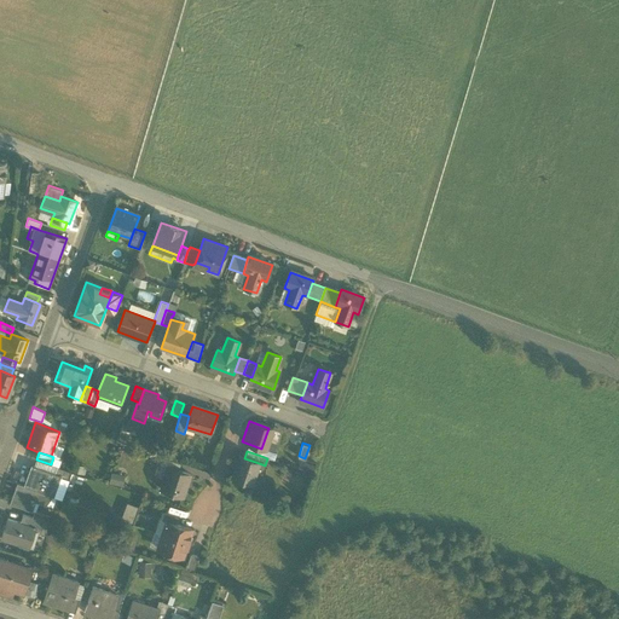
[(232,478),(252,484),(259,463),(244,458),(239,456),(232,478)]
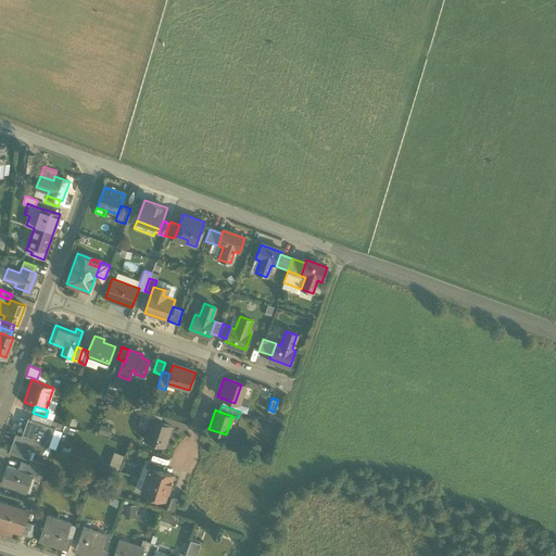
[(152,419),(161,421),(162,415),(149,411),(147,411),(144,417),(152,419)]
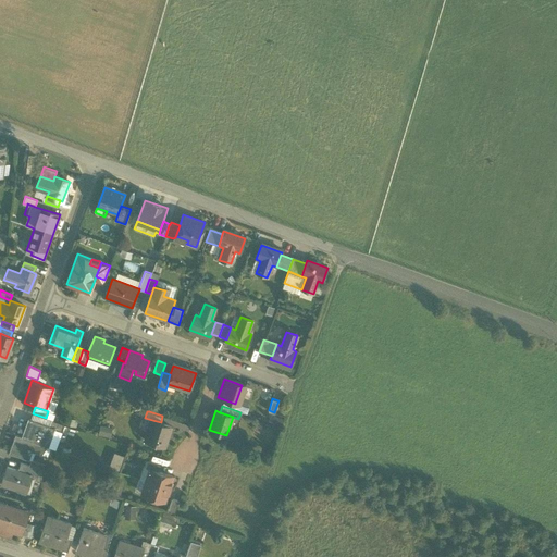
[(31,419),(42,424),(46,418),(33,413),(31,419)]
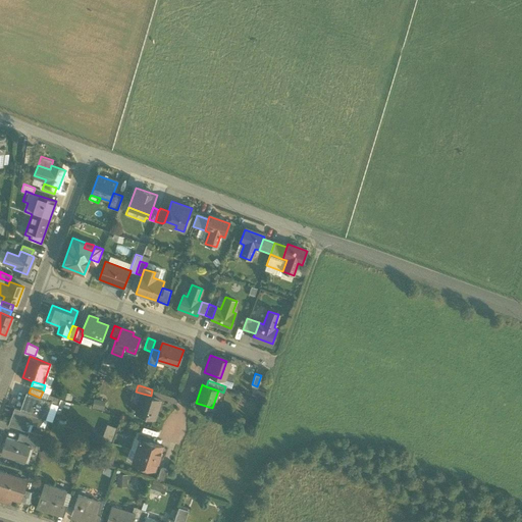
[(48,394),(55,397),(57,389),(49,387),(48,394)]
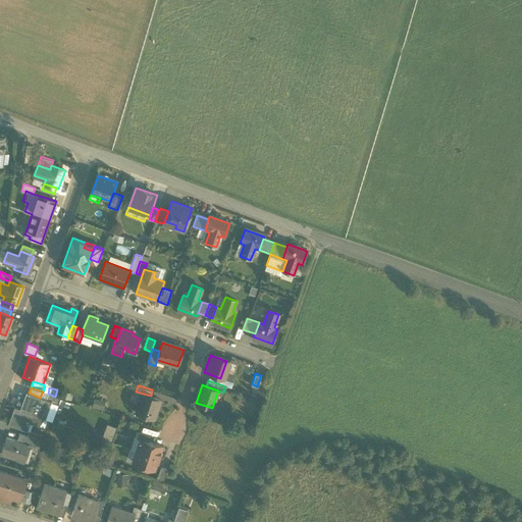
[(27,393),(20,409),(40,417),(42,417),(44,418),(47,410),(41,408),(43,400),(44,399),(40,398),(29,393),(27,393)]
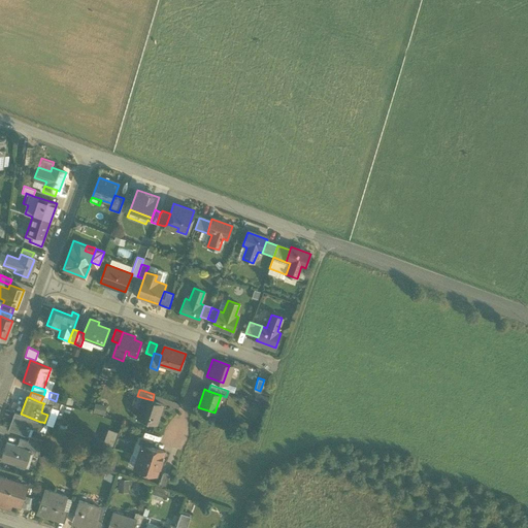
[(56,401),(48,398),(46,405),(58,409),(60,402),(56,401)]
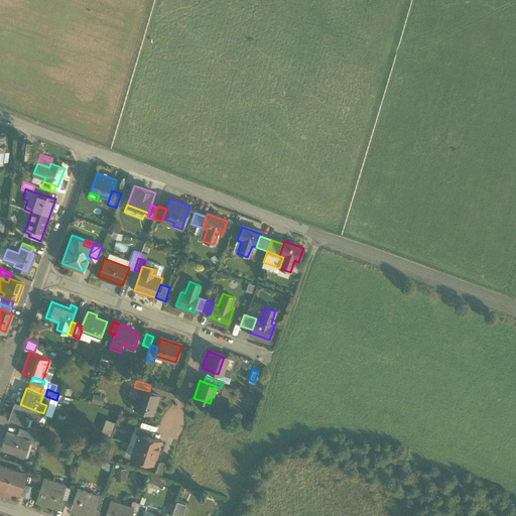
[(134,407),(152,413),(158,394),(149,391),(141,389),(137,400),(136,400),(134,407)]
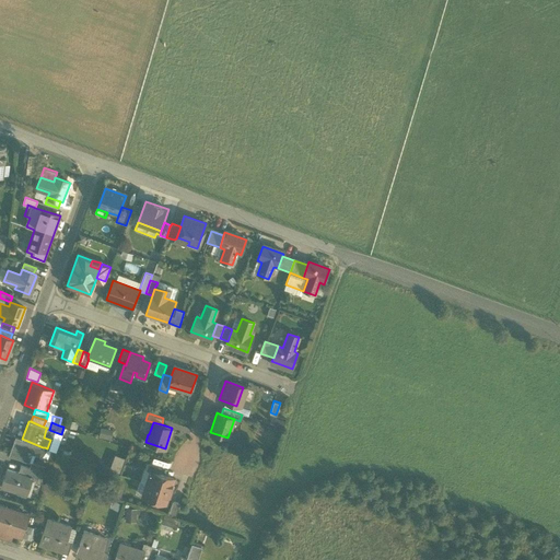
[(100,436),(112,438),(113,428),(101,427),(100,436)]
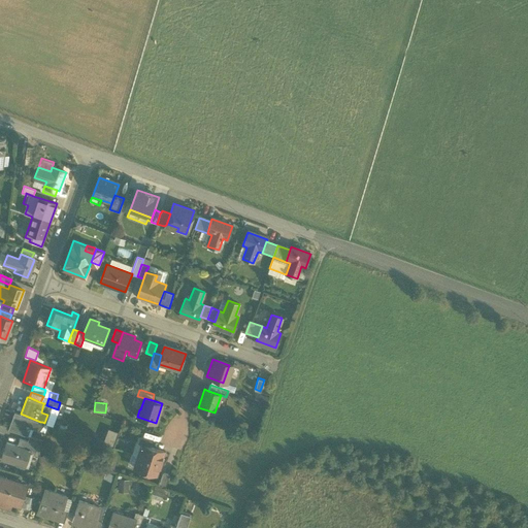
[(37,430),(40,422),(21,414),(14,413),(8,429),(27,435),(30,427),(37,430)]
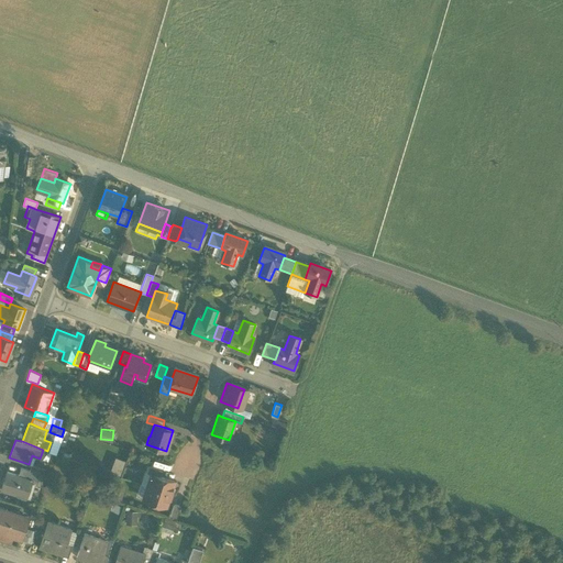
[(31,465),(29,471),(34,472),(41,474),(42,475),(44,468),(31,465)]
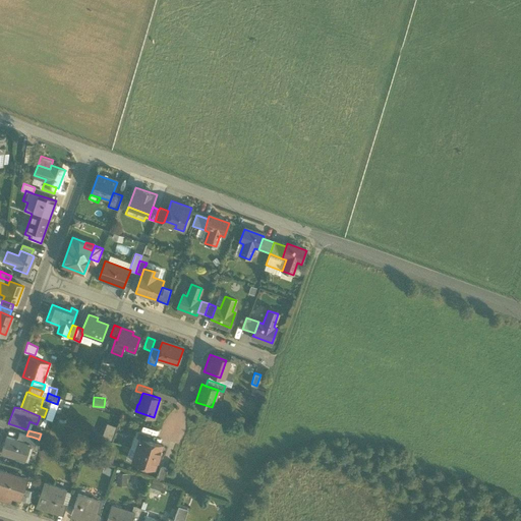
[(140,439),(148,441),(150,436),(138,431),(136,438),(139,439),(140,439)]
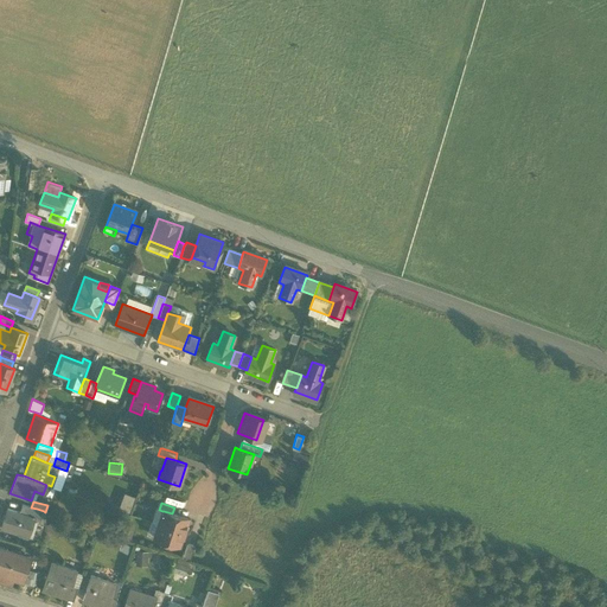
[(34,517),(37,509),(31,508),(23,504),(20,512),(34,517)]
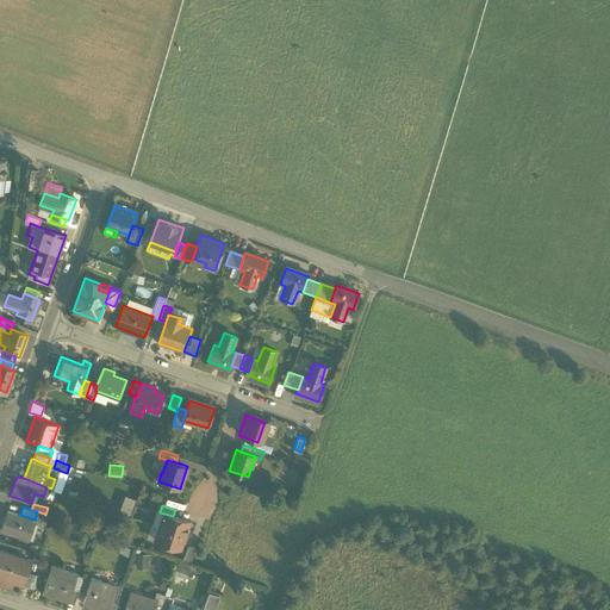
[(1,530),(18,536),(19,533),(29,535),(33,523),(35,520),(20,515),(7,511),(1,530)]
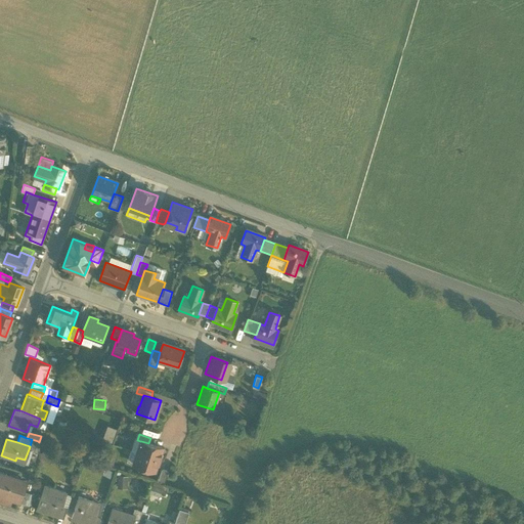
[(29,449),(35,451),(38,441),(32,439),(30,446),(29,449)]
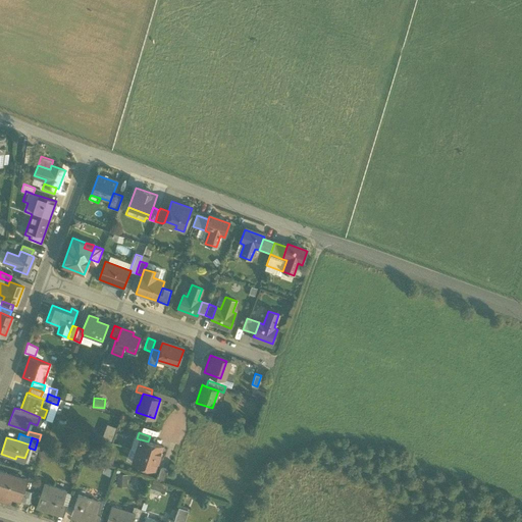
[(140,439),(137,451),(158,458),(162,447),(148,441),(141,439),(140,439)]
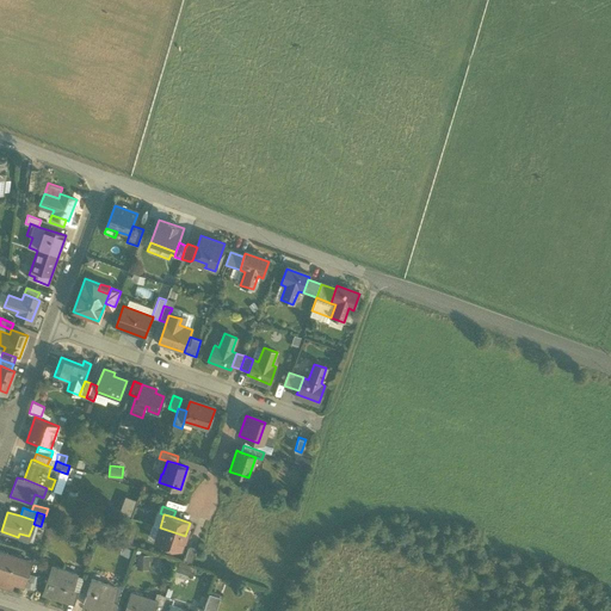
[(56,534),(60,537),(66,531),(57,522),(49,530),(54,535),(56,534)]
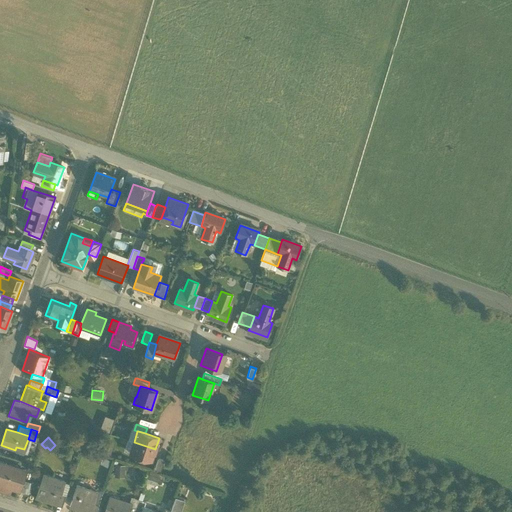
[(151,461),(155,449),(134,442),(130,453),(151,461)]
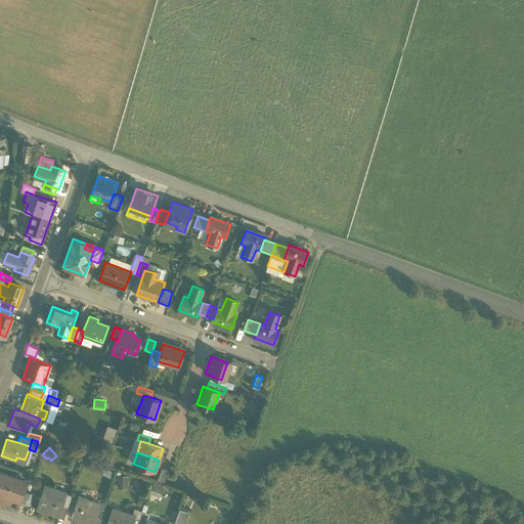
[(158,481),(164,483),(168,472),(162,469),(158,481)]
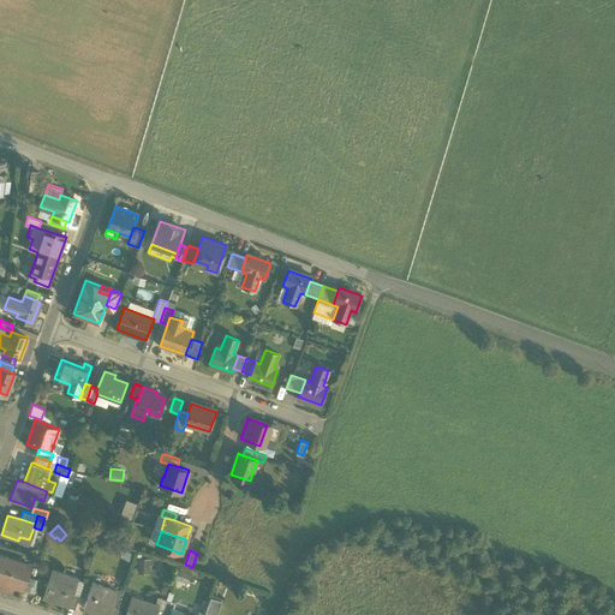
[(0,589),(12,593),(15,585),(0,580),(0,567),(4,557),(0,555),(0,589)]
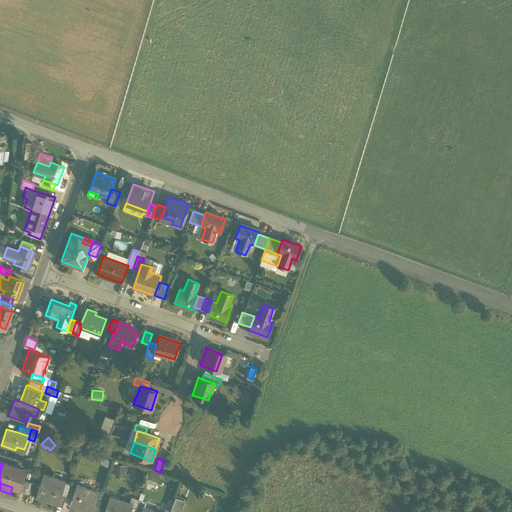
[(125,476),(126,464),(116,463),(115,475),(125,476)]
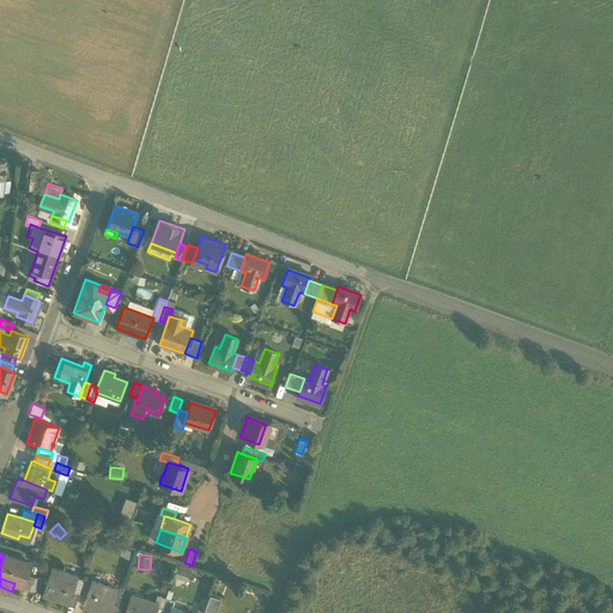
[(0,578),(14,583),(23,586),(30,564),(4,556),(0,565),(0,578)]
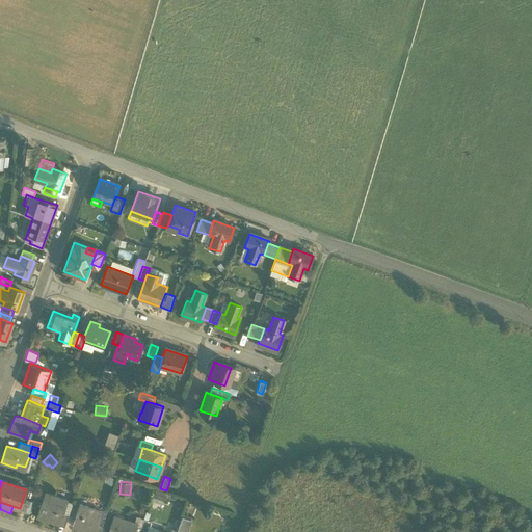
[(59,522),(60,522),(63,513),(68,500),(46,493),(38,514),(59,522)]
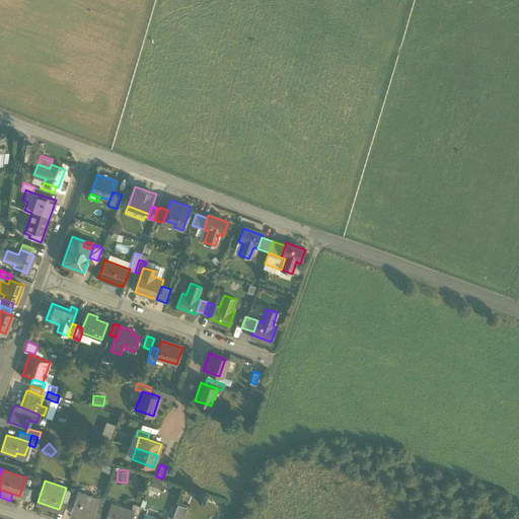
[(148,488),(158,491),(159,485),(149,482),(148,488)]
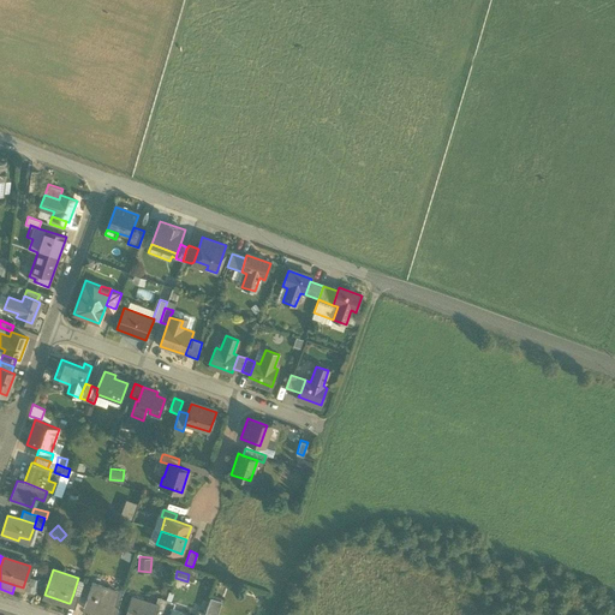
[(24,590),(34,592),(37,579),(29,575),(24,590)]
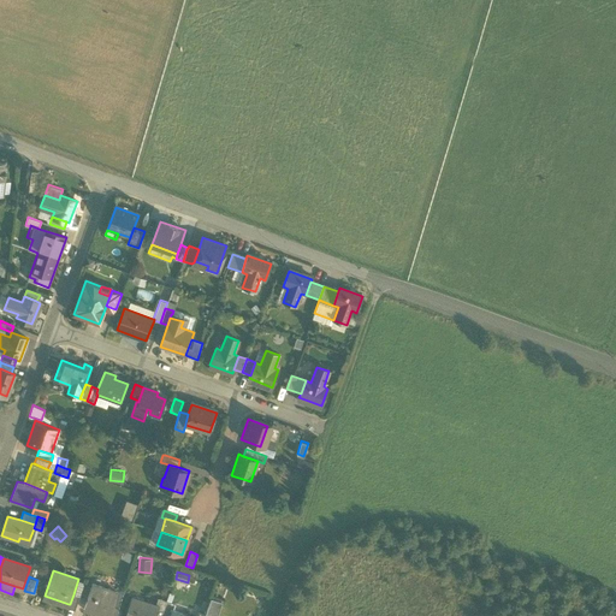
[(106,615),(110,615),(113,608),(118,592),(94,585),(86,609),(106,615)]
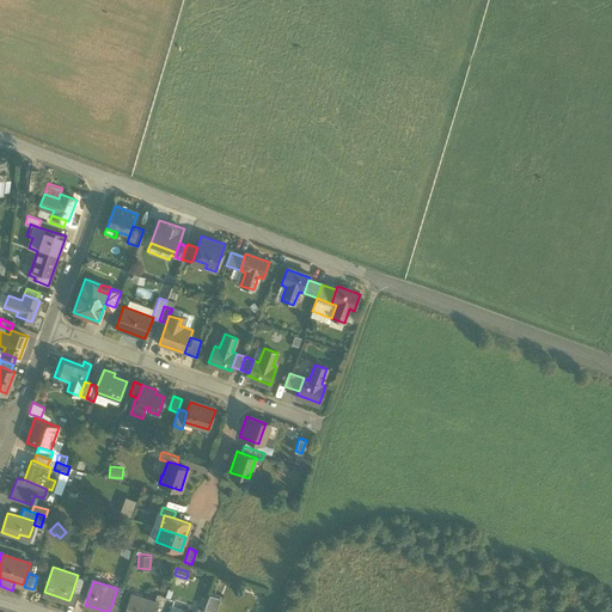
[(68,603),(74,605),(79,592),(73,591),(69,600),(68,600),(68,603)]
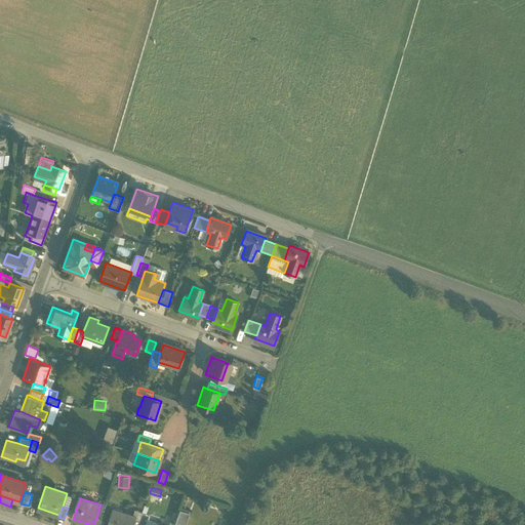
[(131,524),(134,517),(113,510),(107,524),(131,524)]
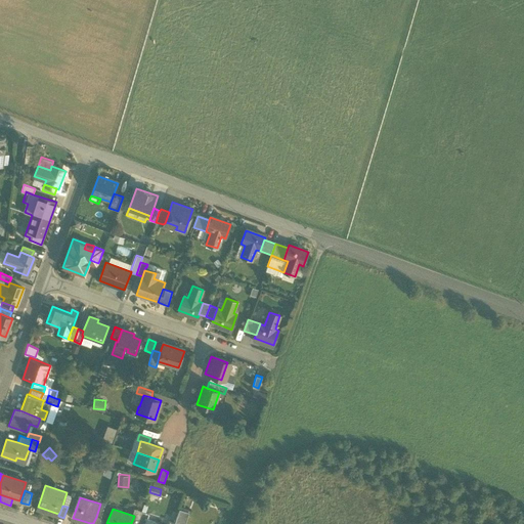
[(174,523),(184,523),(188,512),(180,509),(174,523)]
